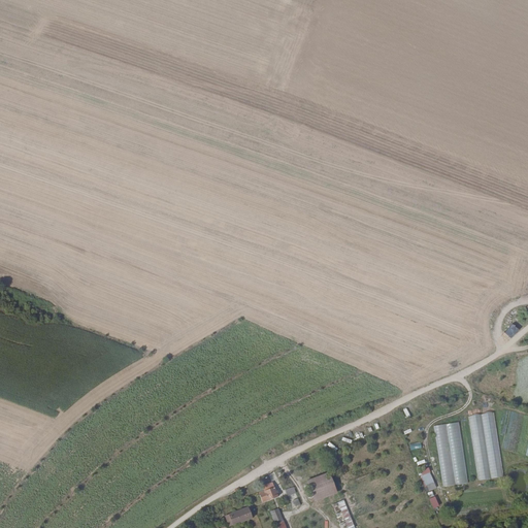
[(503,331),(508,338),(518,330),(512,323),(503,331)]
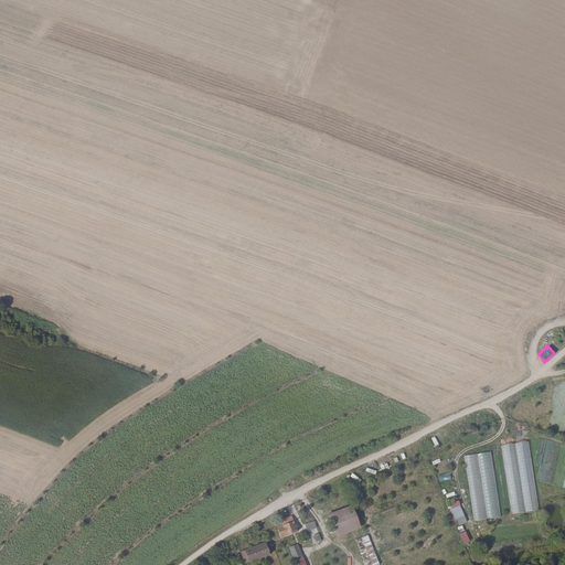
[(528,441),(501,445),(510,513),(536,510),(528,441)]
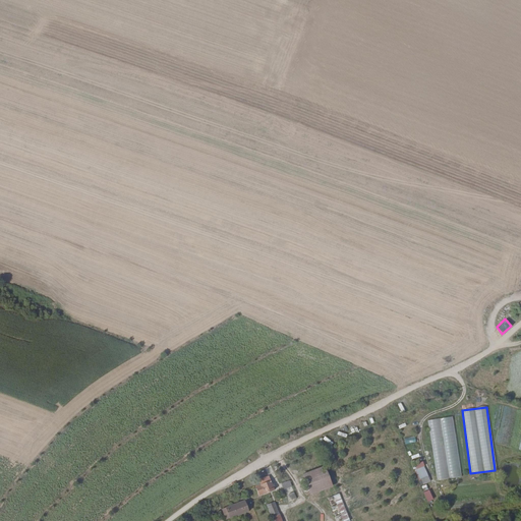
[(437,480),(461,477),(452,416),(427,420),(437,480)]
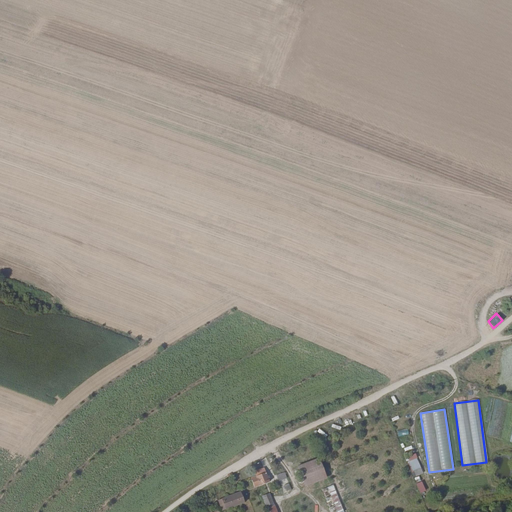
[(398,437),(408,434),(406,428),(396,431),(398,437)]
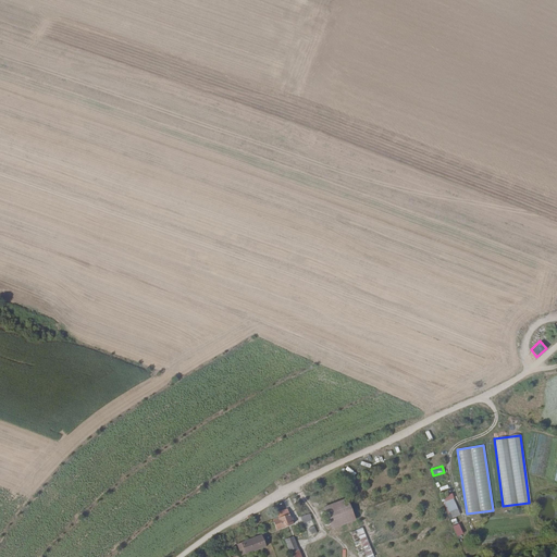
[(448,514),(457,509),(450,493),(441,497),(448,514)]
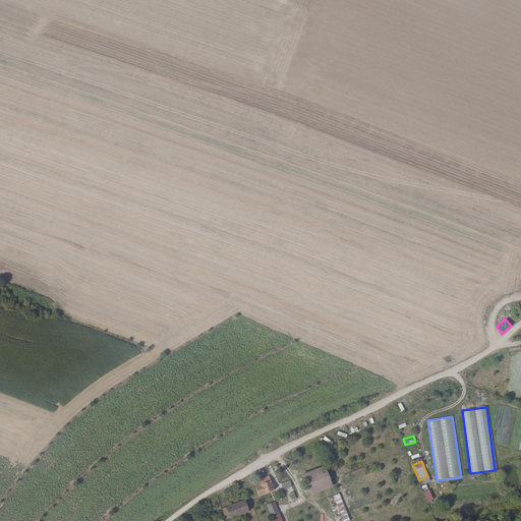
[(326,468),(303,477),(308,489),(331,481),(326,468)]
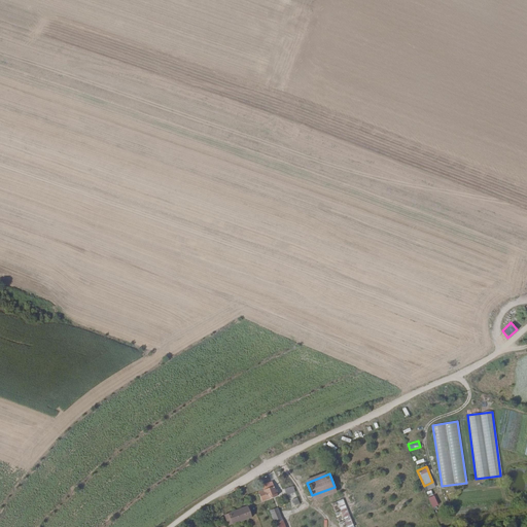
[(273,486),(264,490),(267,498),(278,494),(276,490),(275,490),(273,486)]
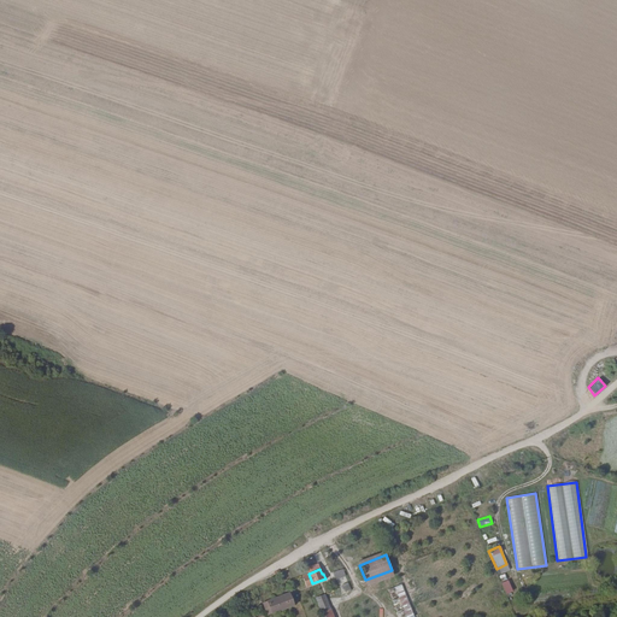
[(412,616),(401,585),(388,588),(391,598),(395,595),(397,599),(393,600),(397,609),(400,606),(403,616),(412,616)]
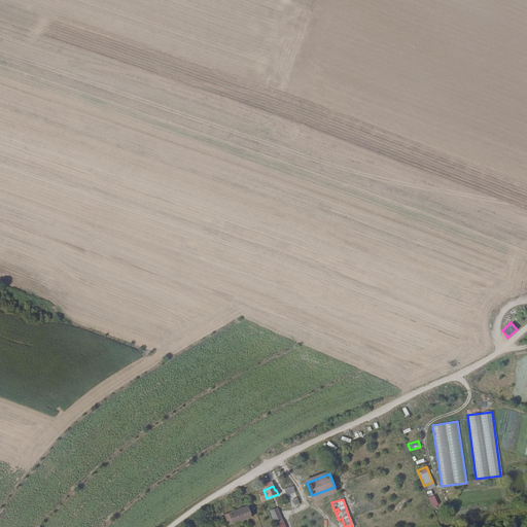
[(222,514),(225,526),(250,519),(246,506),(222,514)]
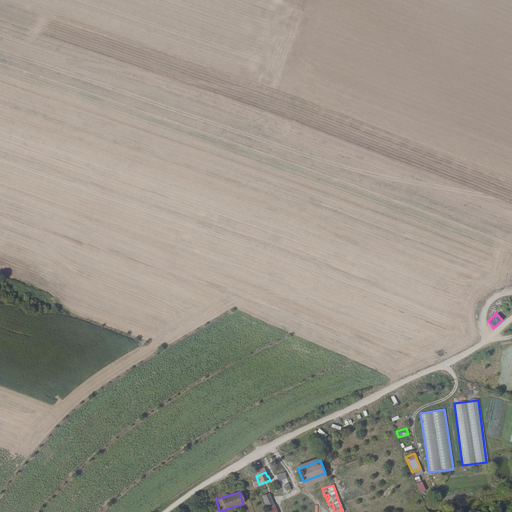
[(275,511),(269,495),(263,497),(269,511),(275,511)]
